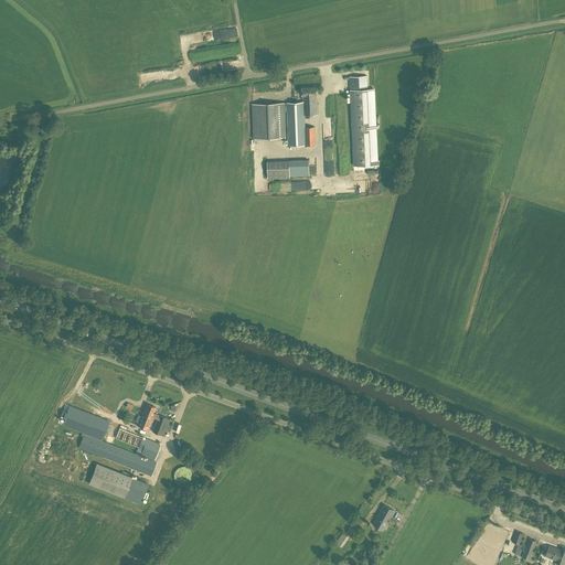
[(366,76),(350,76),(353,166),(377,164),(377,160),(374,88),(368,88),(366,76)]
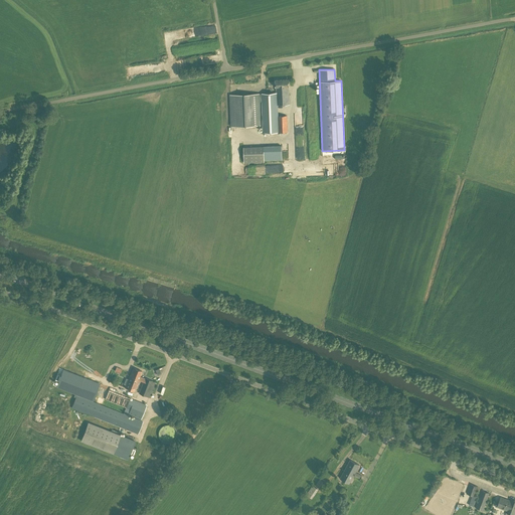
[(290,105),(289,87),(289,79),(275,79),(276,88),(276,93),(240,95),(229,95),(230,127),(261,125),(260,102),(262,102),(263,133),(273,133),(288,132),(287,116),(278,116),(278,105),(290,105)]
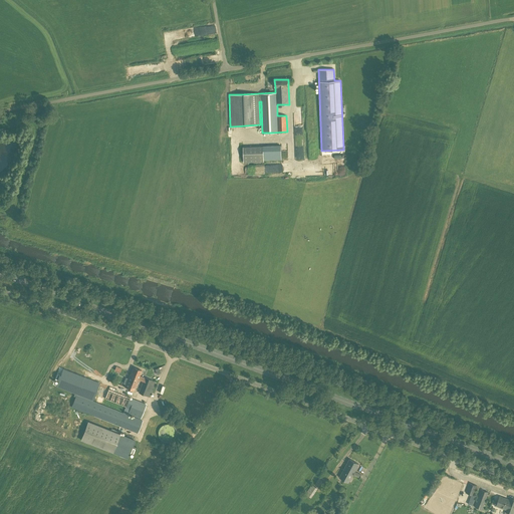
[(264,160),(281,160),(281,146),(263,146),(264,160)]
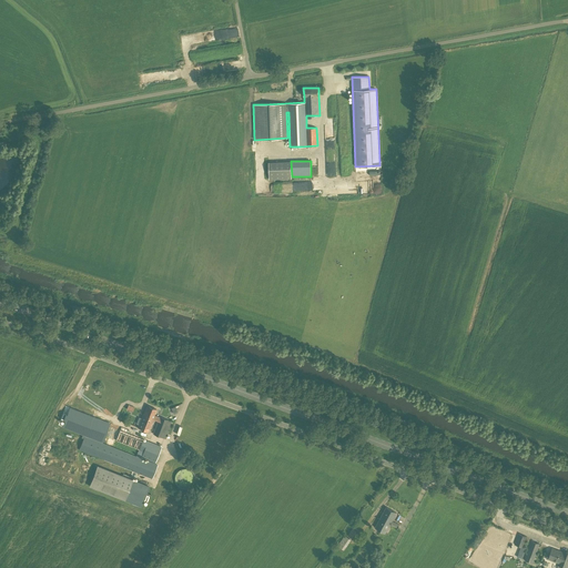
[(139,417),(137,424),(139,425),(138,427),(149,432),(153,418),(158,421),(153,434),(166,438),(172,422),(168,419),(160,416),(160,417),(154,415),(156,409),(146,406),(144,414),(143,414),(141,418),(139,417)]
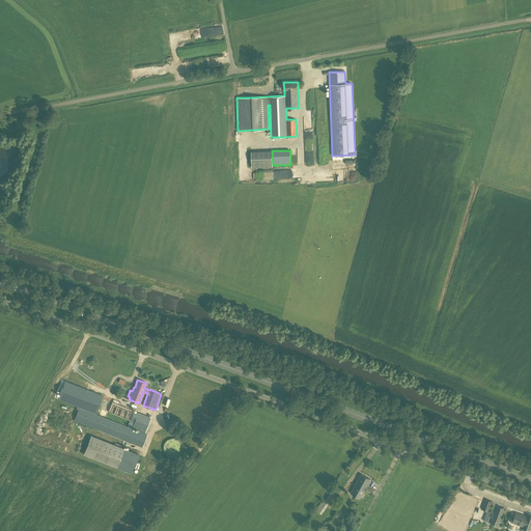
[(65,382),(63,387),(62,387),(60,392),(61,392),(58,398),(95,413),(103,396),(65,382)]
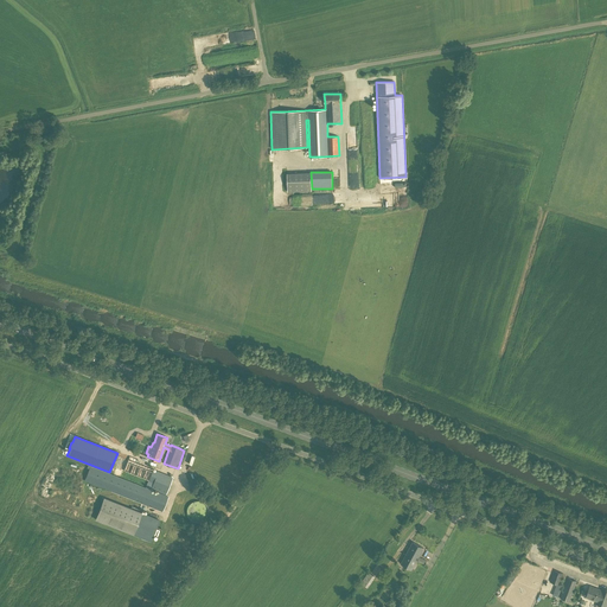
[(129,457),(128,459),(123,471),(148,480),(145,487),(90,466),(84,480),(163,511),(168,497),(149,490),(151,487),(151,489),(166,494),(173,477),(135,462),(136,459),(129,457)]
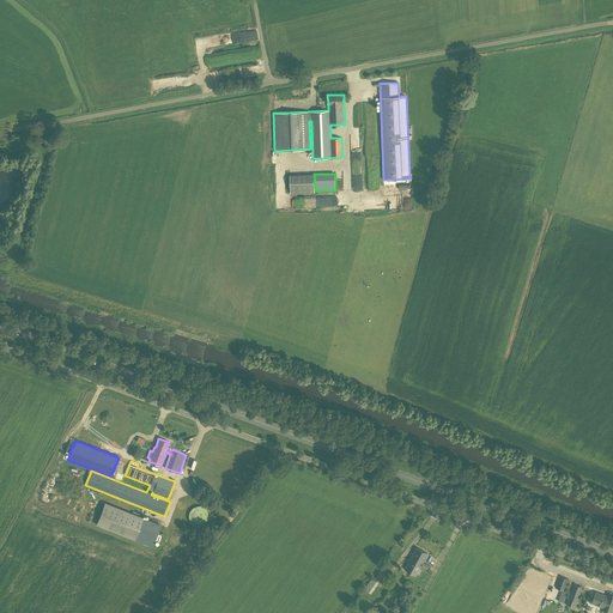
[(152,546),(161,525),(105,503),(97,523),(152,546)]
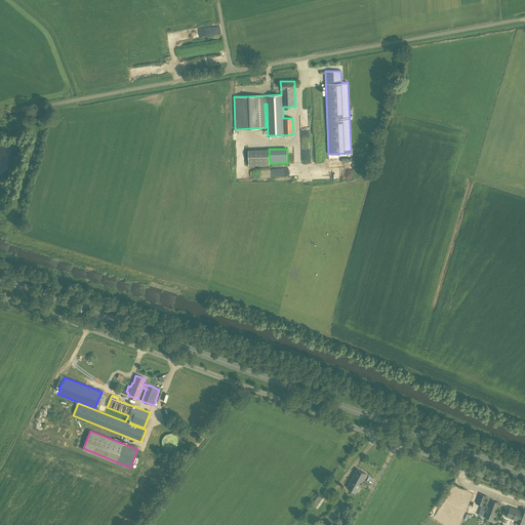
[(369,485),(362,481),(366,474),(357,469),(347,487),(356,492),(360,485),(367,488),(369,485)]
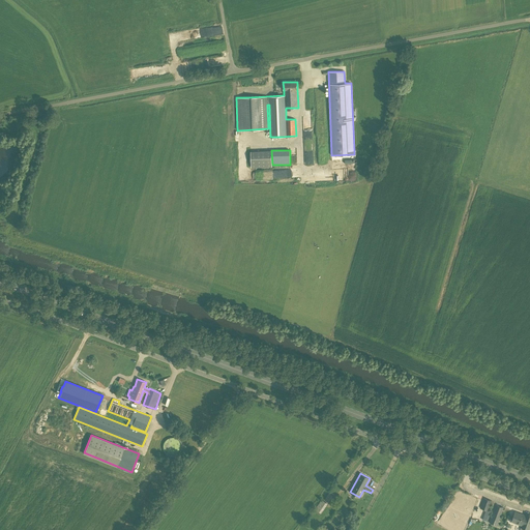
[(487,521),(491,511),(489,510),(492,501),(482,498),(480,508),(487,510),(482,520),(487,521)]
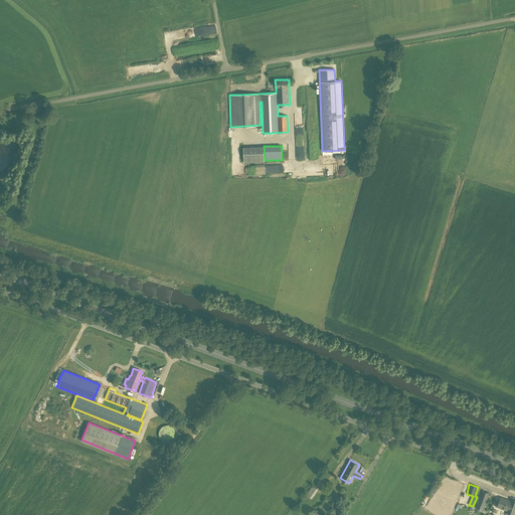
[(319,489),(312,485),(306,495),(312,499),(319,489)]
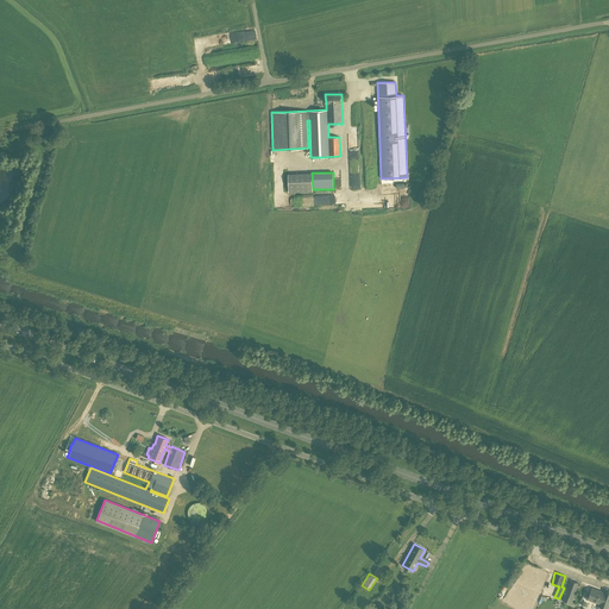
[(572,603),(573,600),(579,583),(569,579),(564,596),(562,601),(572,603)]
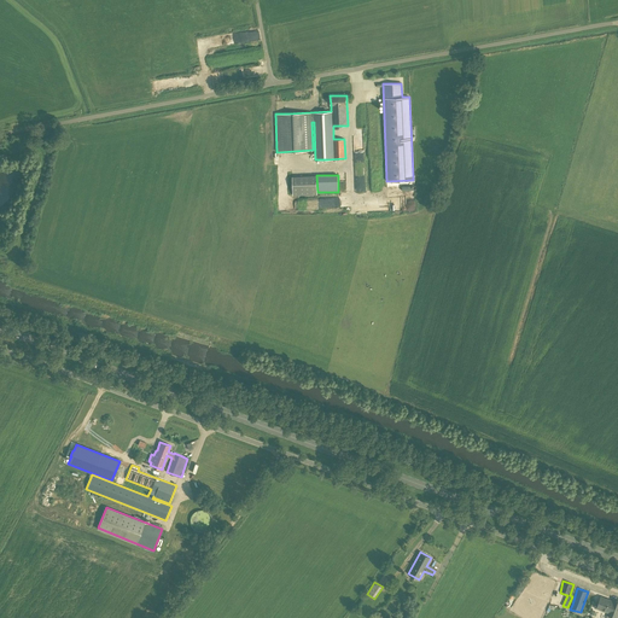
[(595,607),(611,613),(611,616),(617,617),(617,616),(617,600),(616,602),(601,598),(599,604),(596,602),(595,607)]
